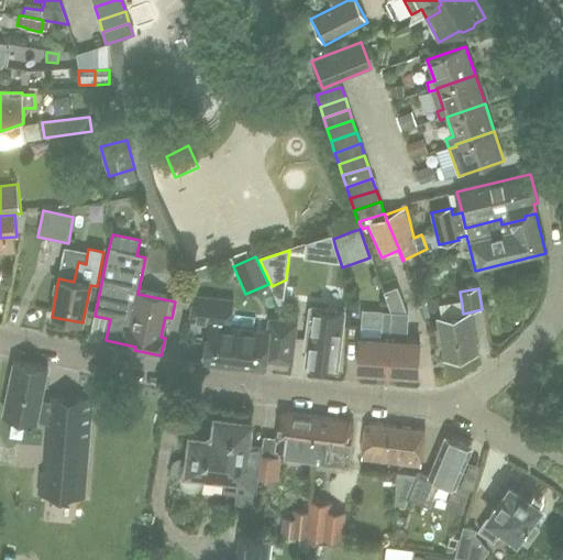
[(231,327),(234,299),(192,295),(190,324),(231,327)]
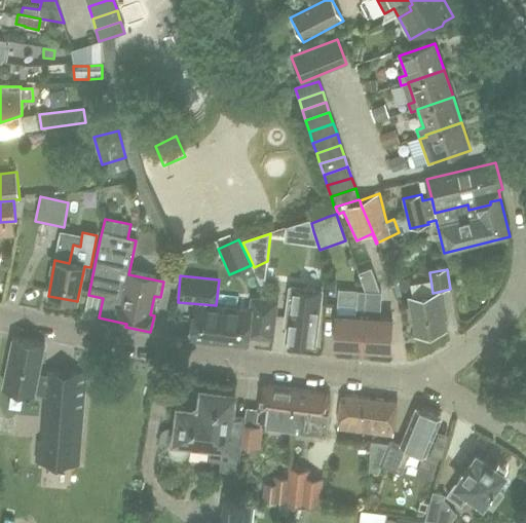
[(314,346),(322,294),(290,290),(286,320),(289,320),(286,342),(289,342),(289,346),(304,348),(304,344),(314,346)]
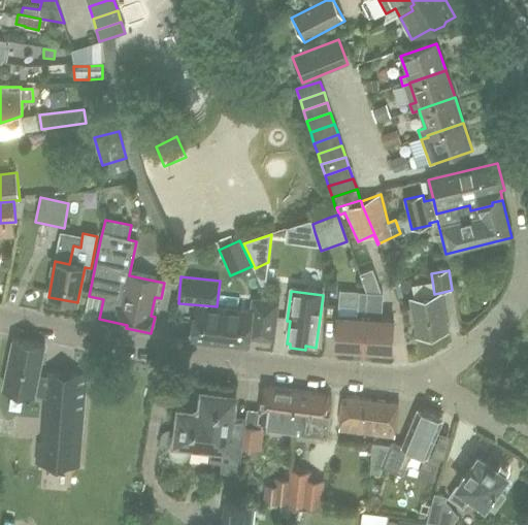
[(364,350),(367,294),(359,294),(358,308),(337,307),(337,318),(335,348),(364,350)]
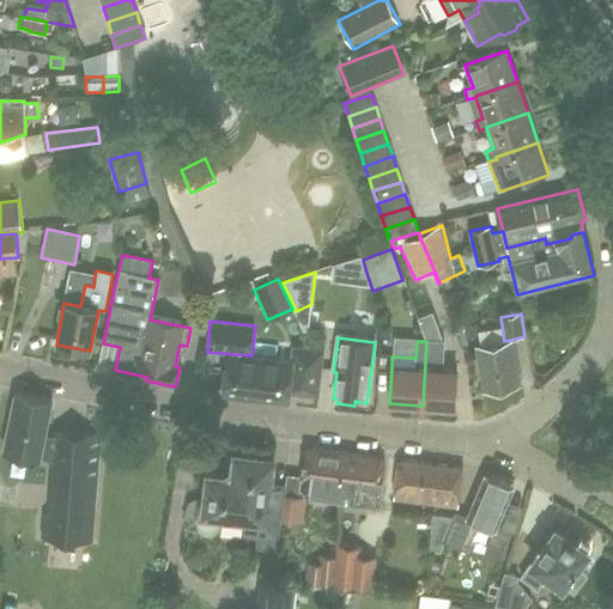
[(426,341),(423,406),(455,408),(457,372),(443,372),(444,342),(426,341)]
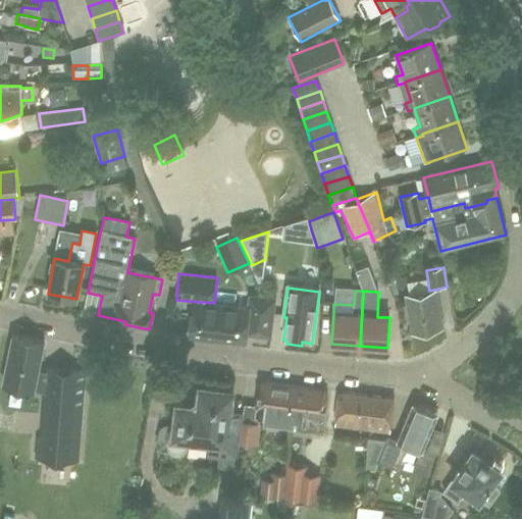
[(413,333),(442,328),(435,291),(406,296),(413,333)]
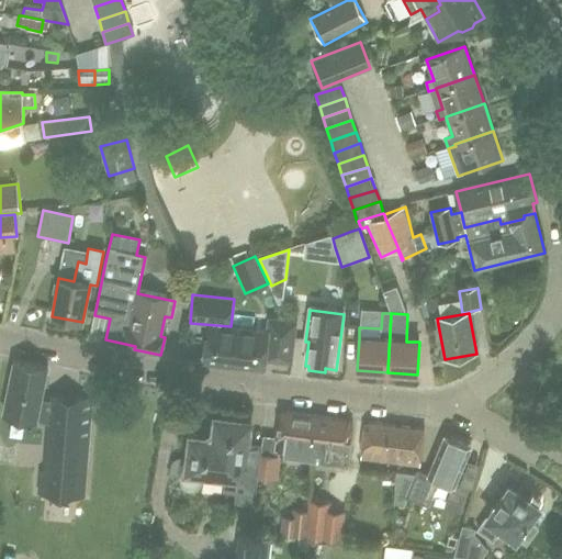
[(236,328),(232,367),(263,371),(265,361),(291,365),(296,323),(270,320),(268,332),(236,328)]
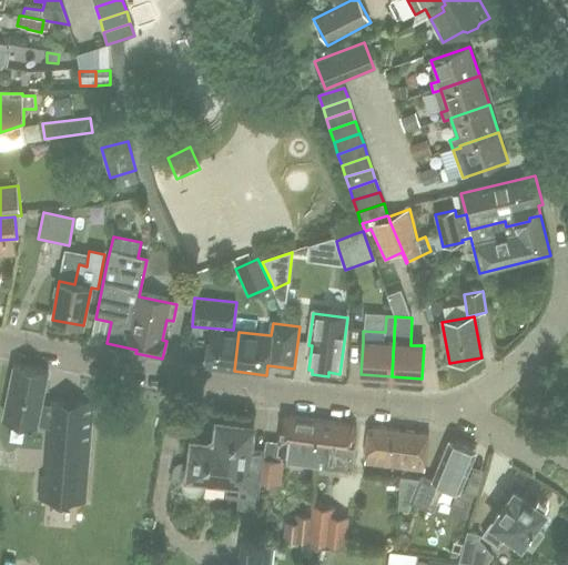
[(234,371),(239,332),(211,329),(206,367),(234,371)]
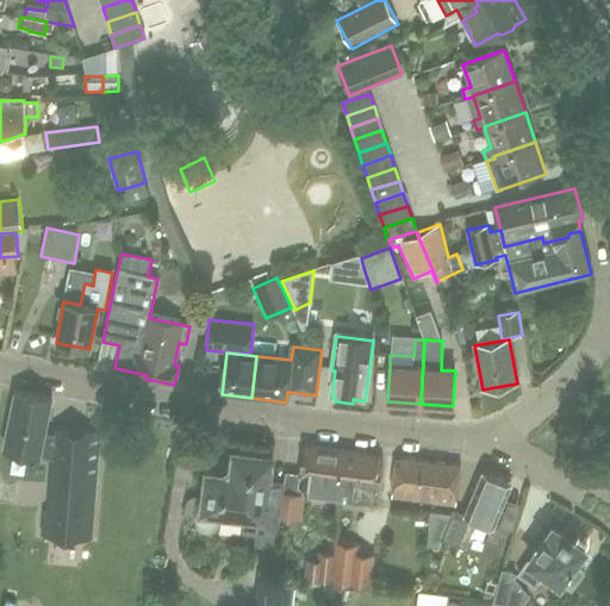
[(92,539),(97,436),(55,435),(55,438),(44,436),(51,403),(16,394),(4,449),(54,461),(50,517),(45,517),(44,537),(92,539)]
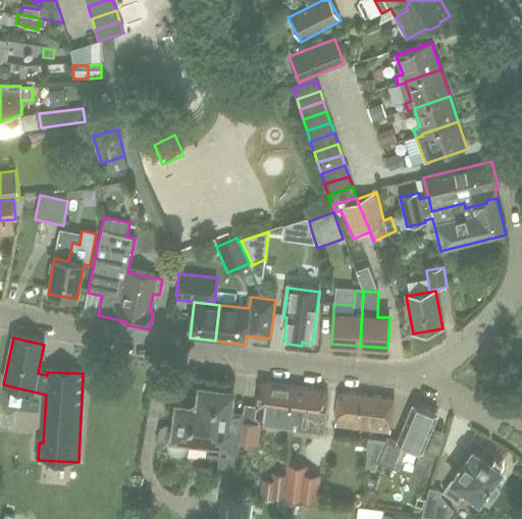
[(288,425),(294,388),(259,384),(256,409),(260,409),(258,421),(288,425)]
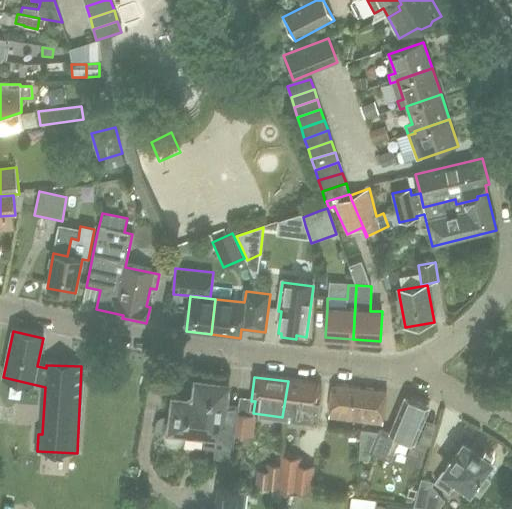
[(228,386),(214,384),(213,383),(213,382),(212,382),(212,381),(211,381),(210,380),(209,380),(208,380),(207,379),(206,379),(205,379),(204,380),(203,380),(202,380),(201,381),(200,382),(196,382),(195,394),(187,400),(173,398),(170,422),(165,422),(163,436),(163,440),(168,446),(170,447),(175,447),(177,447),(182,442),(183,438),(202,441),(201,448),(215,449),(214,459),(221,460),(218,483),(228,485),(232,451),(234,436),(237,413),(238,407),(225,406),(228,386)]
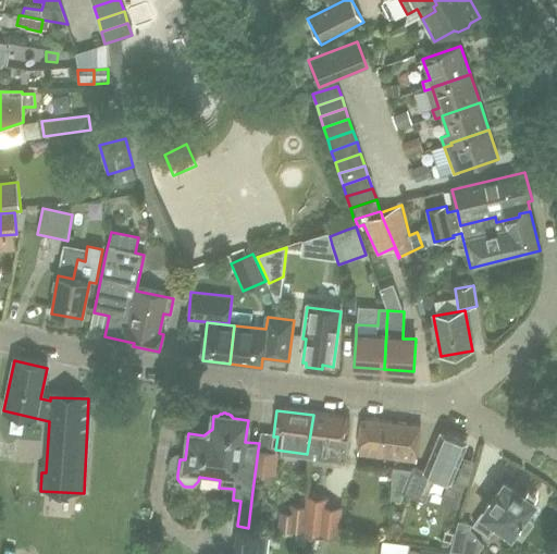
[(313,415),(307,454),(344,459),(348,425),(345,419),(313,415)]
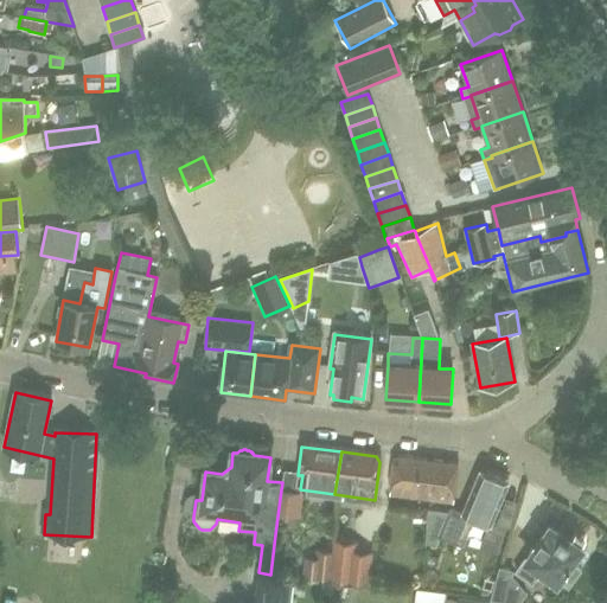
[(454,504),(458,466),(398,459),(393,462),(389,495),(454,504)]
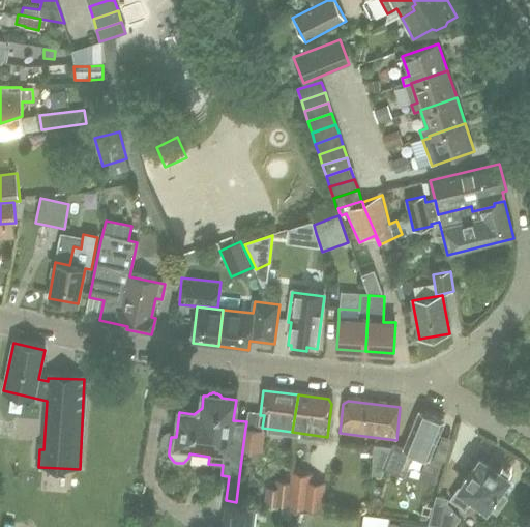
[(429,459),(444,422),(420,412),(403,452),(392,448),(384,470),(404,478),(414,452),(429,459)]
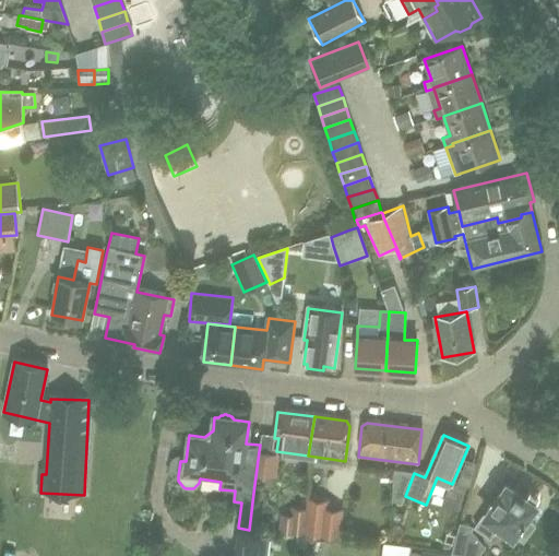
[(280,456),(259,452),(256,476),(276,478),(280,456)]
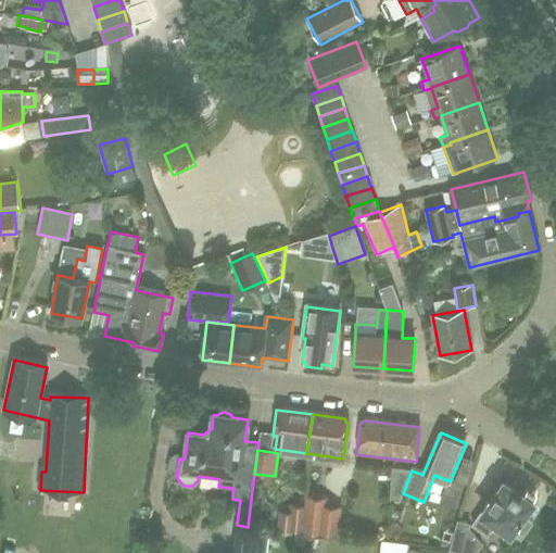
[(403,493),(412,470),(391,467),(390,488),(403,493)]
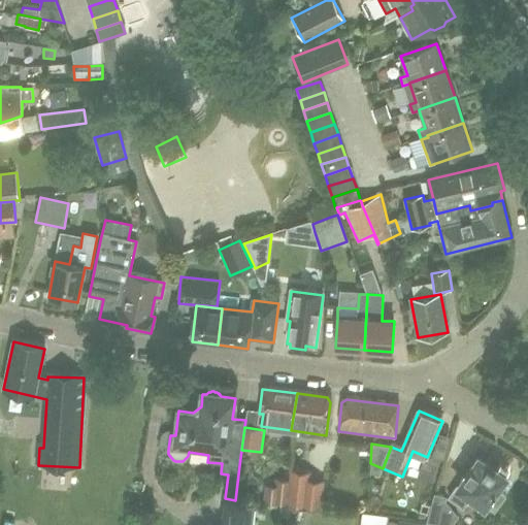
[(501,483),(504,485),(512,476),(501,468),(499,470),(479,456),(450,497),(464,507),(472,495),(495,511),(505,496),(496,490),(501,483)]
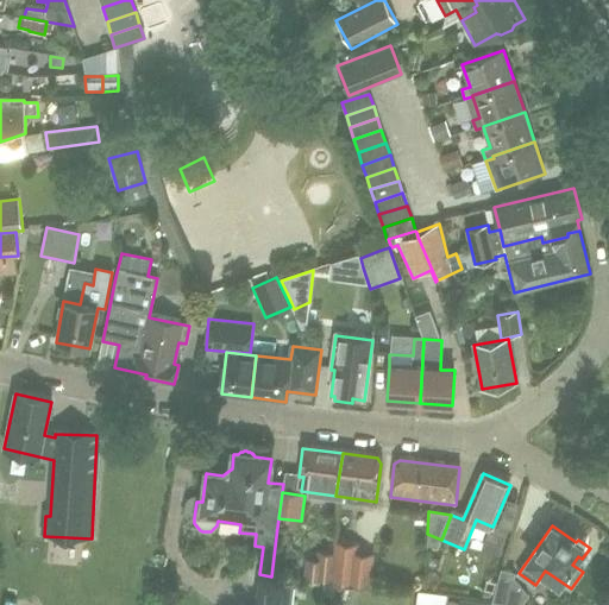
[(427,534),(426,544),(437,549),(441,540),(427,534)]
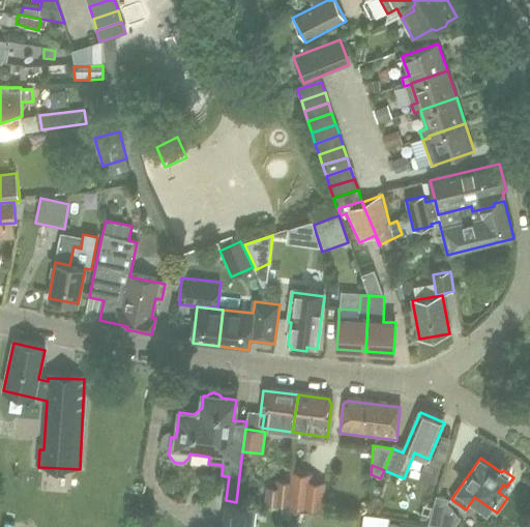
[(291,482),(288,507),(323,511),(325,484),(311,482),(313,473),(291,471),(291,482)]
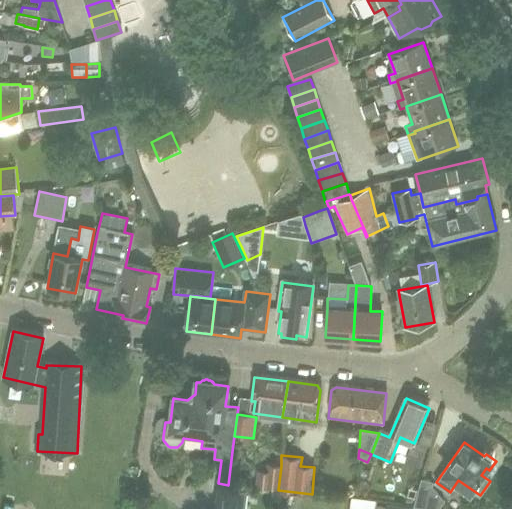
[(266,473),(256,471),(254,488),(278,490),(281,466),(267,465),(266,473)]
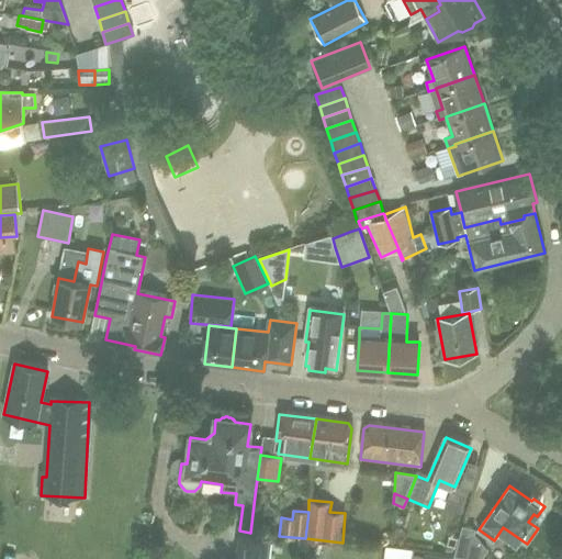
[(463,529),(457,555),(469,558),(483,558),(487,551),(474,535),(474,533),(463,529)]
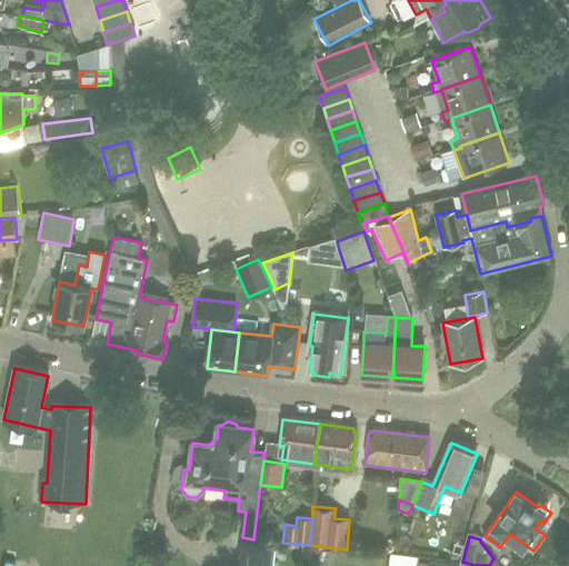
[(271,565),(275,546),(241,540),(237,565),(271,565)]
